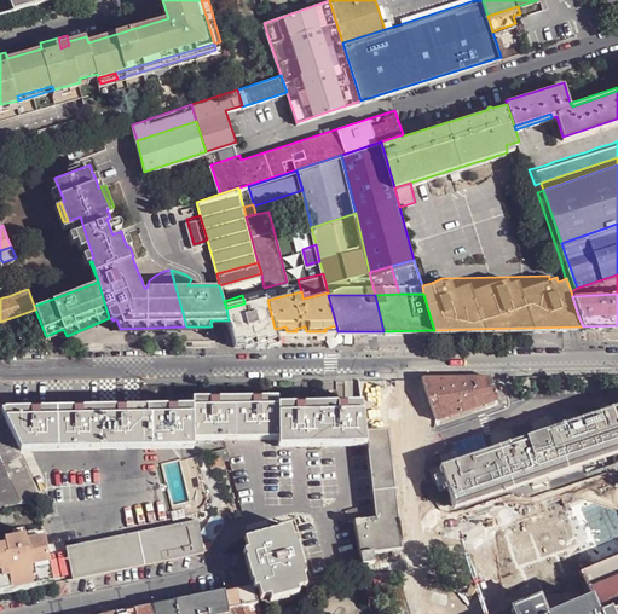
[(226,308),(229,320),(235,342),(256,342),(278,341),(276,332),(275,329),(267,300),(267,297),(244,303),(226,308)]
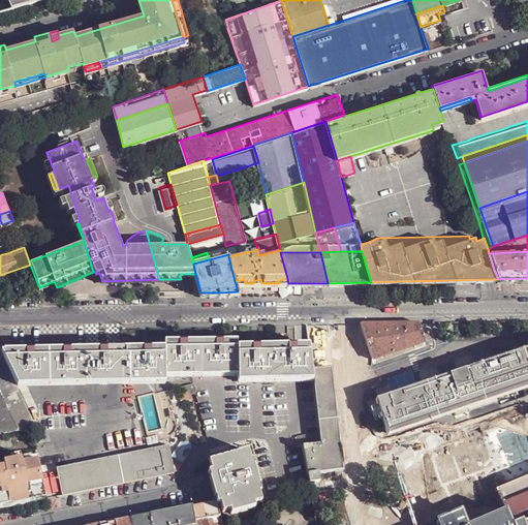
[(26,286),(27,296),(42,296),(39,287),(38,285),(26,286)]
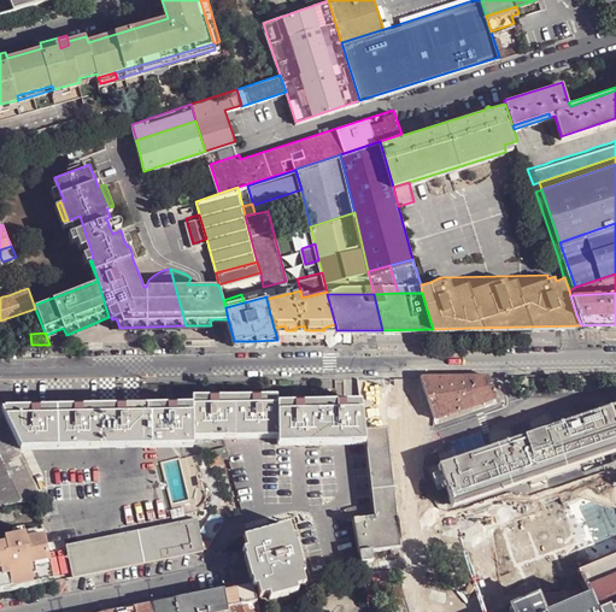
[(496,394),(487,371),(421,374),(422,377),(435,415),(496,394)]
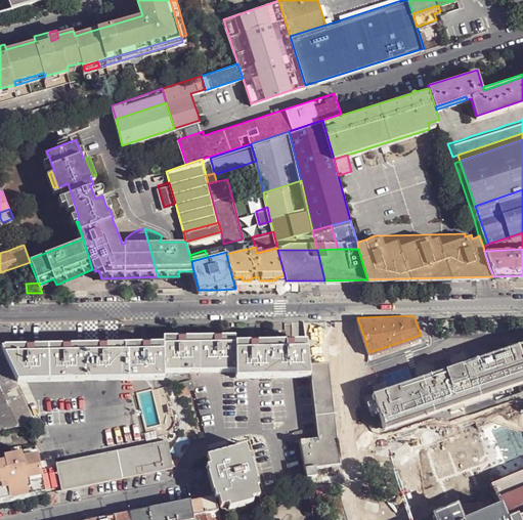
[(325,346),(322,322),(322,317),(310,317),(304,317),(306,332),(306,338),(308,348),(325,346)]
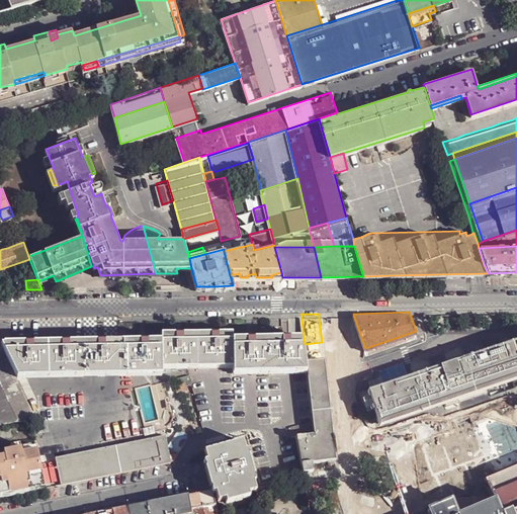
[(162,331),(162,337),(163,362),(180,361),(187,361),(197,361),(234,360),(234,336),(234,330),(197,330),(162,331)]
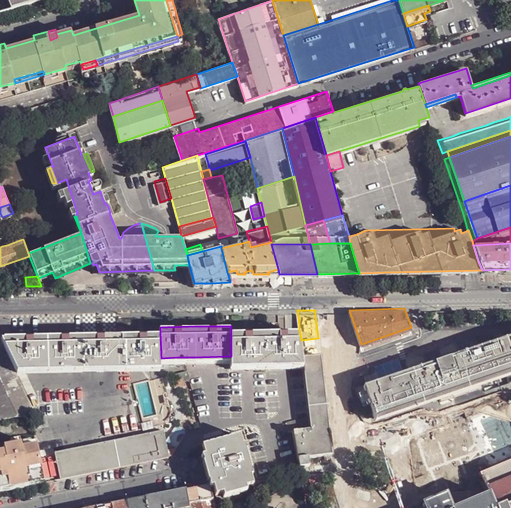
[(231,356),(231,362),(303,361),(302,355),(301,340),(299,330),(231,332),(231,356)]
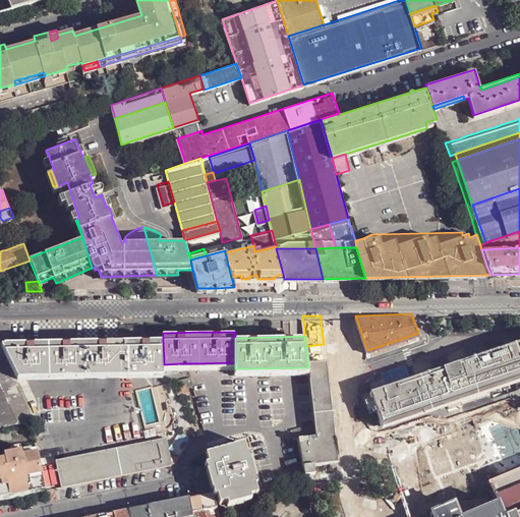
[(519,338),(514,341),(449,363),(445,364),(439,366),(435,367),(430,369),(369,390),(373,402),(374,405),(377,410),(378,412),(381,422),(442,401),(450,399),(450,400),(455,398),(455,397),(519,374),(519,338)]
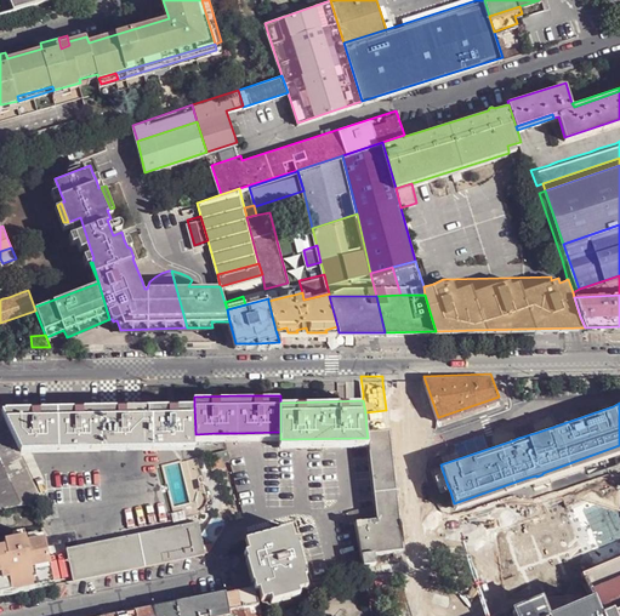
[(1,409),(10,426),(18,444),(194,441),(194,439),(195,434),(194,404),(174,404),(142,405),(1,409)]
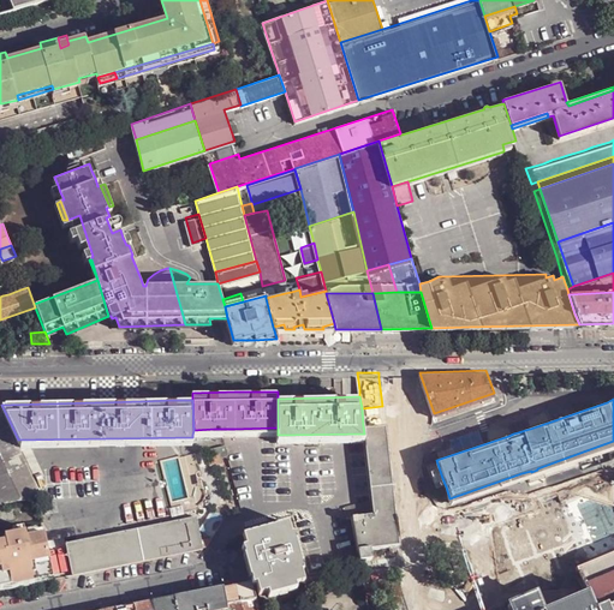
[(363,426),(385,423),(382,406),(362,408),(363,426)]
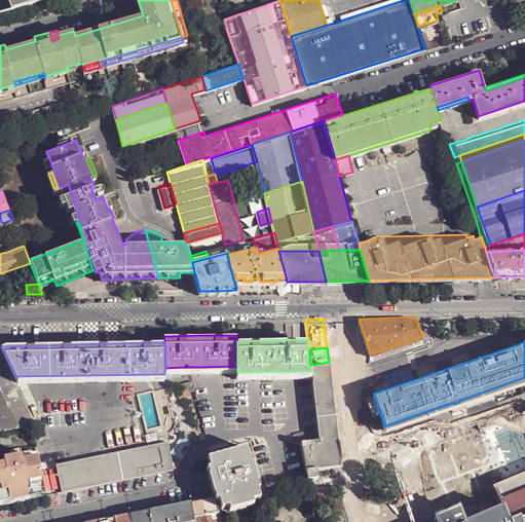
[(449,368),(453,367),(452,364),(453,364),(451,357),(450,355),(446,356),(447,358),(438,361),(438,359),(434,360),(434,362),(437,369),(439,369),(439,371),(443,370),(443,368),(448,367),(449,368)]
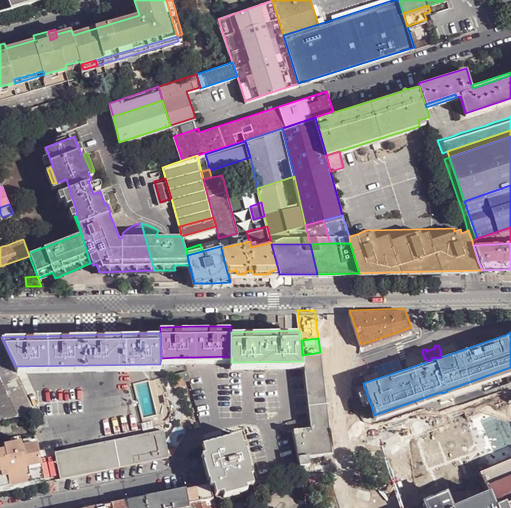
[(0,415),(5,415),(35,410),(32,405),(17,371),(15,366),(8,351),(0,354),(0,415)]
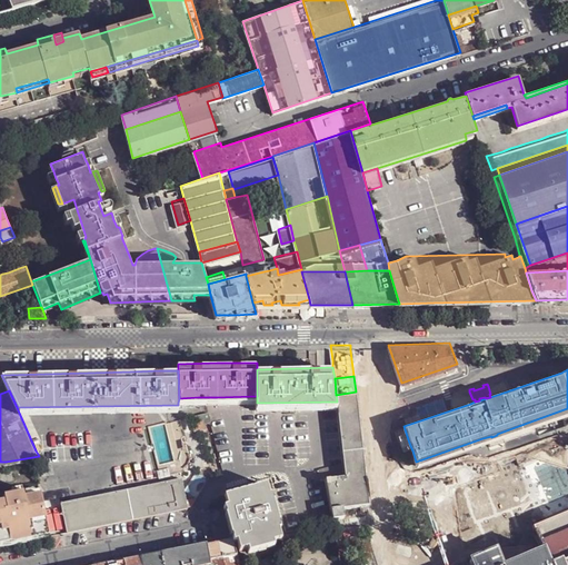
[(330,506),(342,504),(368,502),(356,392),(336,395),(337,402),(337,406),(345,473),(326,476),(330,506)]
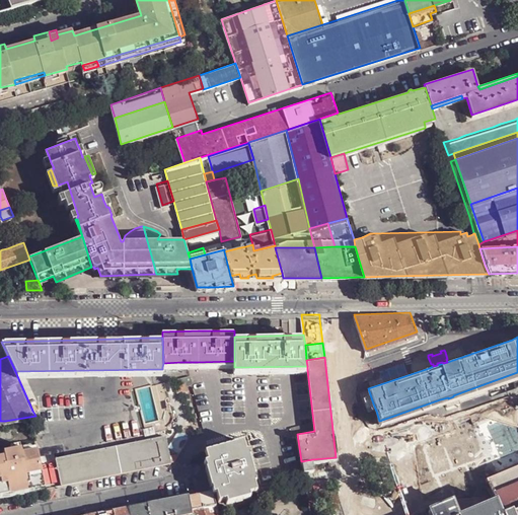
[(34,431),(32,421),(32,420),(7,424),(19,496),(46,490),(46,486),(34,431)]
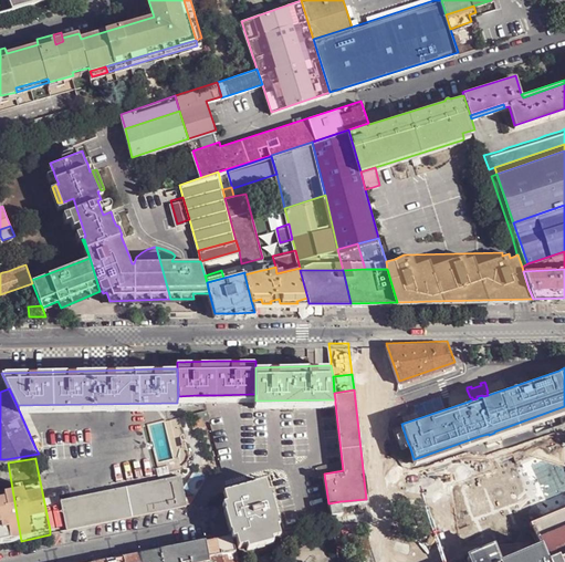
[(0,544),(21,541),(8,462),(0,464),(0,544)]
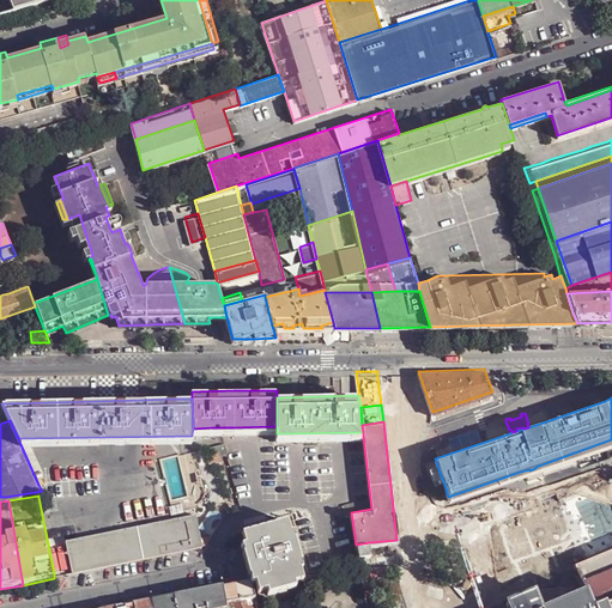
[(195,512),(66,537),(73,570),(203,545),(201,542),(195,512)]
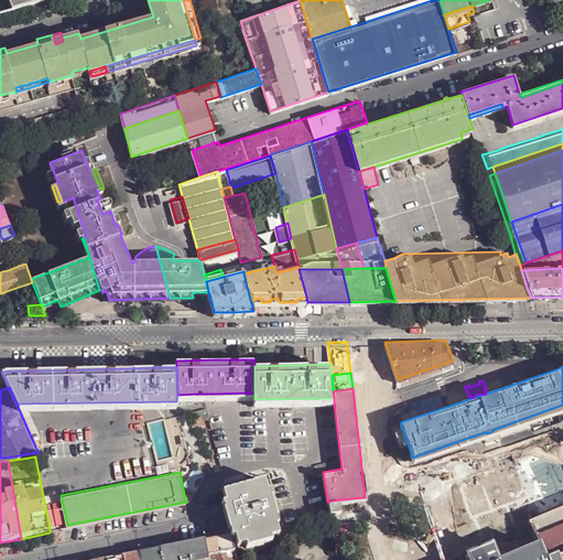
[(225,498),(222,499),(229,530),(230,530),(231,534),(235,534),(237,541),(279,529),(277,520),(278,519),(269,485),(267,486),(264,476),(222,486),(225,498)]
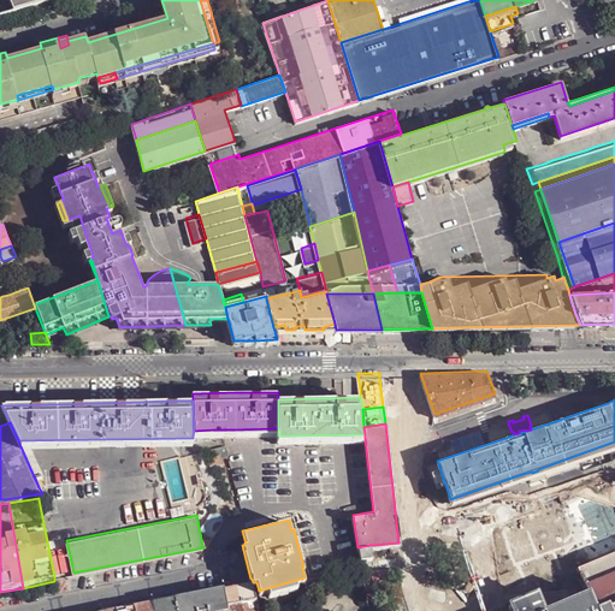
[(358,547),(360,558),(372,557),(371,545),(358,547)]
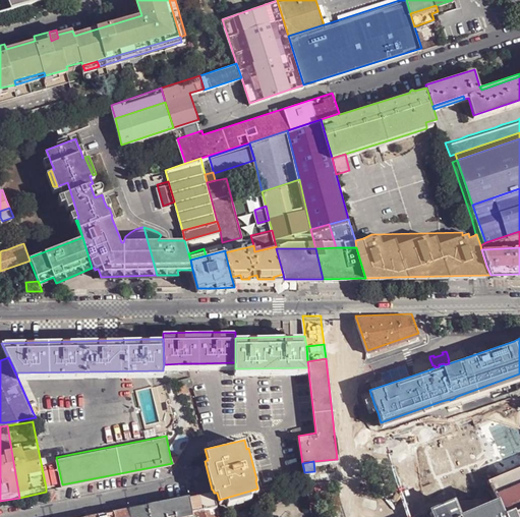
[(519,465),(488,479),(498,501),(504,516),(519,516),(519,465)]
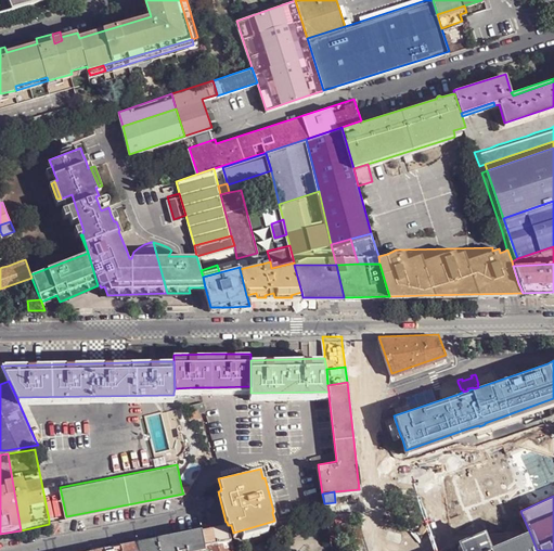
[(274,523),(274,521),(233,533),(233,534),(241,533),(243,536),(268,529),(267,525),(274,523)]
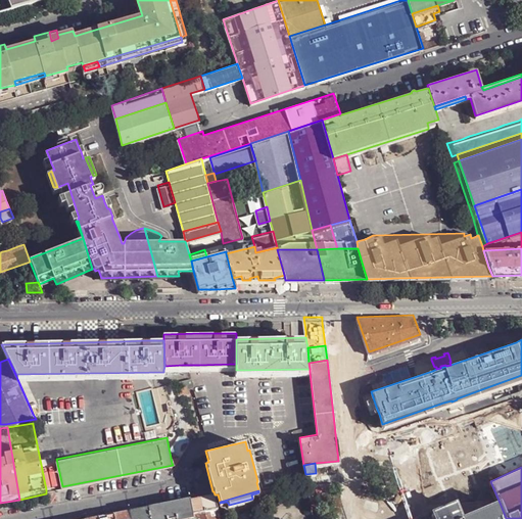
[(197,509),(217,505),(217,503),(215,494),(214,491),(212,491),(195,496),(197,509)]
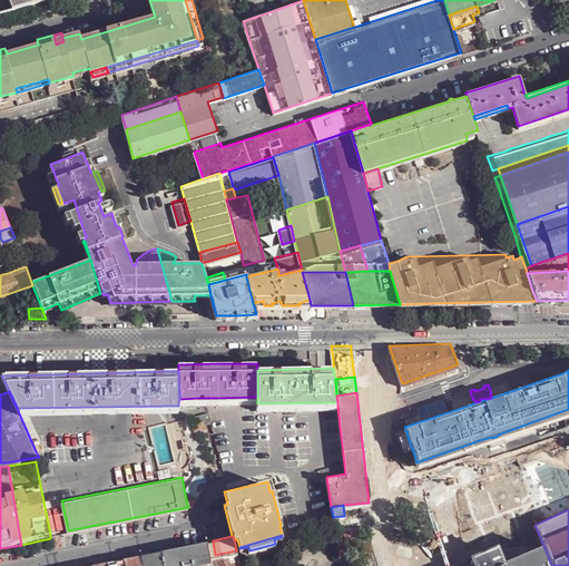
[(213,540),(204,542),(207,557),(215,555),(213,540)]
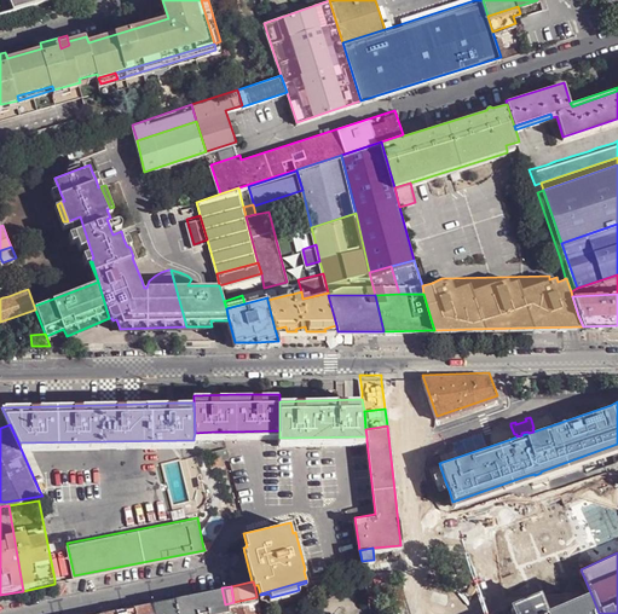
[(221,588),(175,596),(178,613),(204,613),(225,609),(225,604),(221,588)]
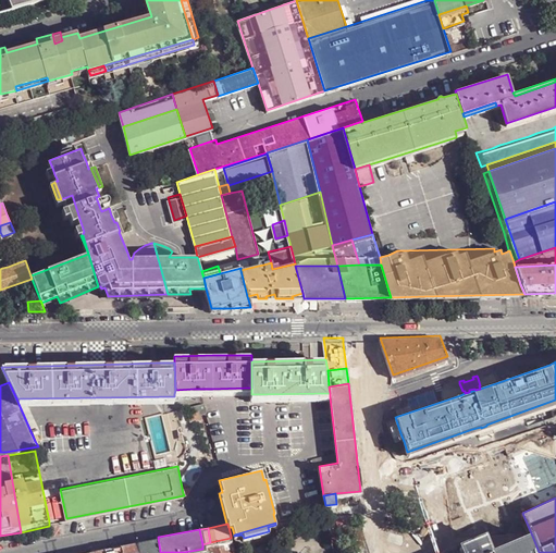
[(539,552),(532,536),(491,552),(483,537),(459,548),(461,552),(539,552)]
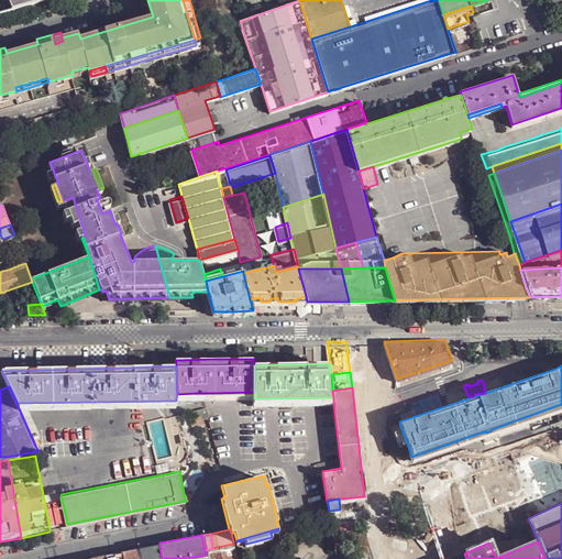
[(162,558),(160,543),(139,548),(141,558),(162,558)]
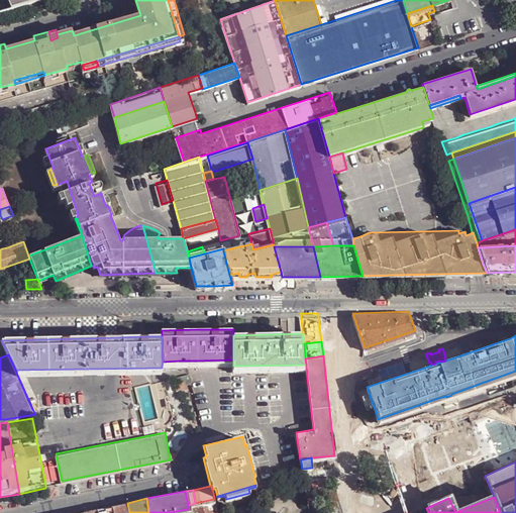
[(218,512),(214,499),(195,503),(188,505),(188,509),(189,512),(218,512)]
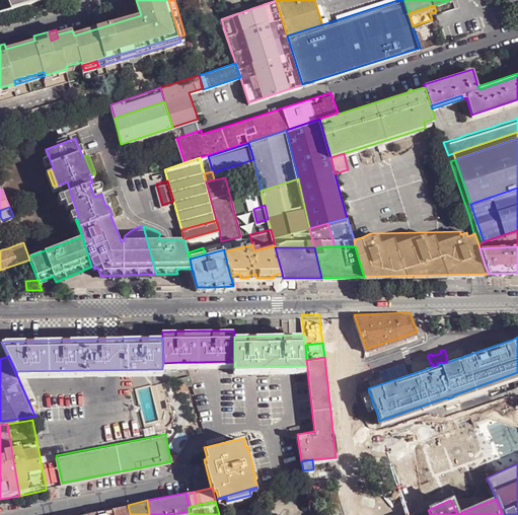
[(106,509),(83,513),(82,514),(130,514),(128,505),(106,509)]
